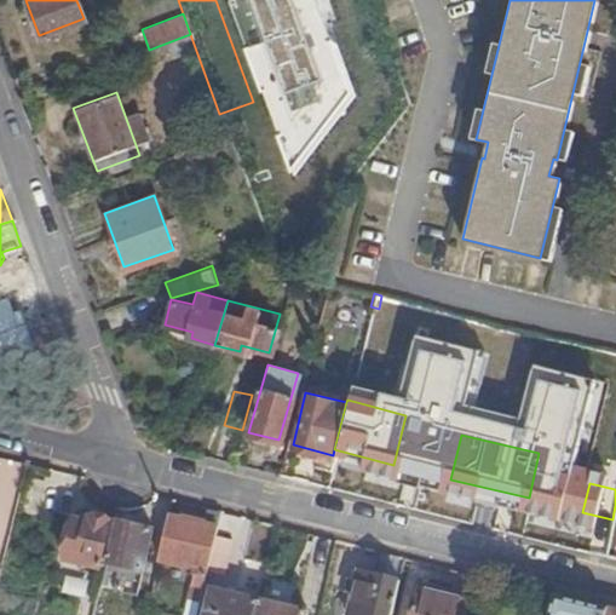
[(218,506),(205,504),(200,521),(214,523),(218,506)]
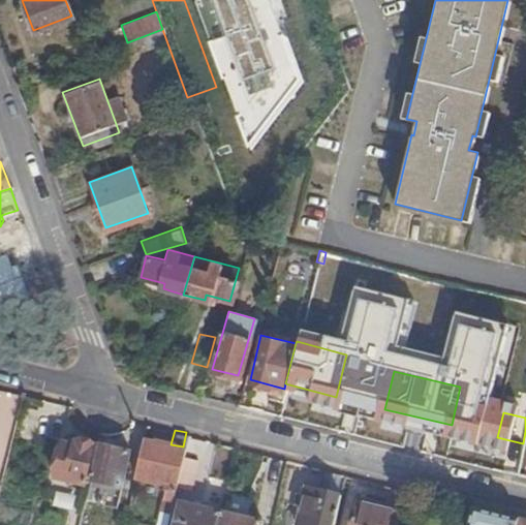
[(52,472),(84,481),(93,440),(72,436),(72,441),(60,438),(52,472)]
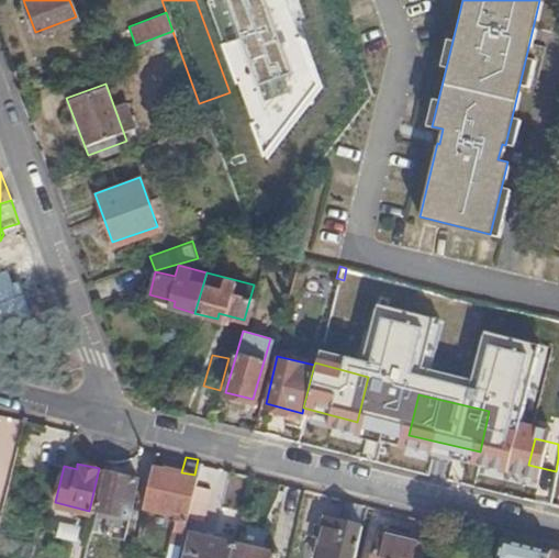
[(496,489),(528,498),(535,471),(503,464),(496,489)]
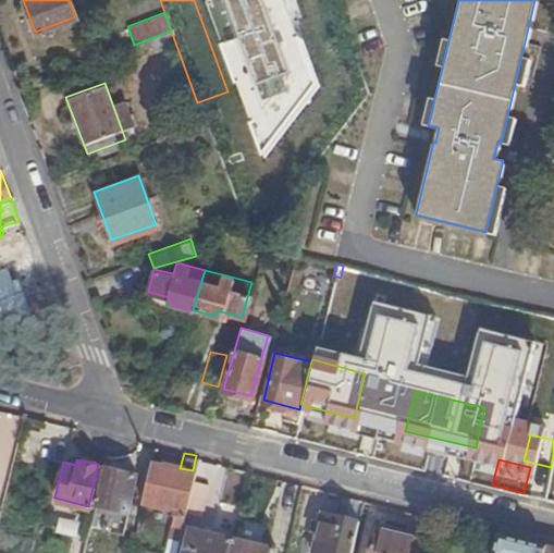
[(180,468),(148,461),(139,498),(171,505),(170,513),(172,514),(163,552),(169,552),(172,552),(184,505),(191,478),(193,470),(180,468)]
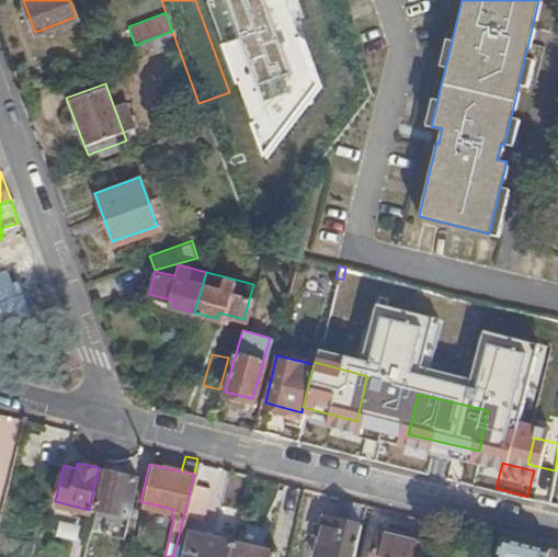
[(125,513),(135,474),(102,467),(93,507),(125,513)]
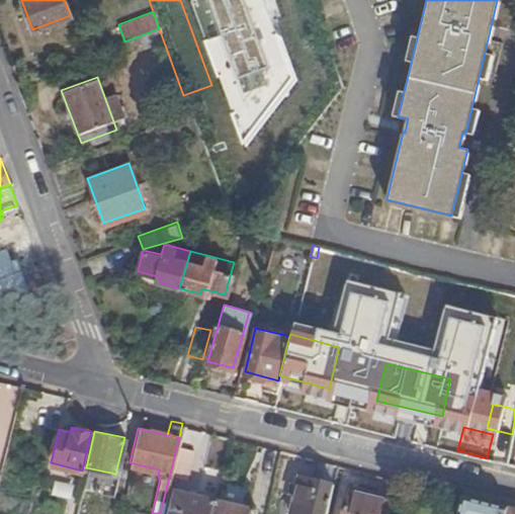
[(487,458),(494,460),(500,436),(493,434),(487,458)]
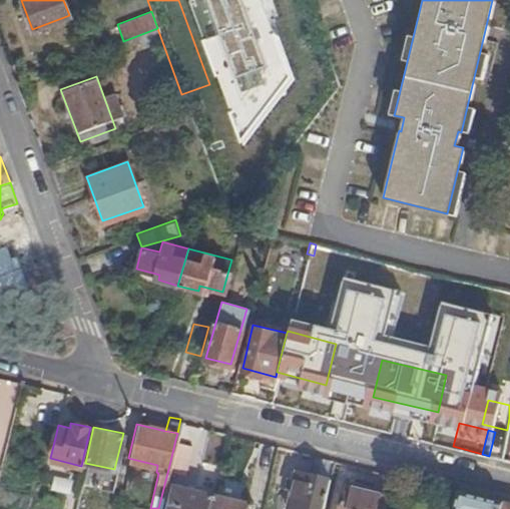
[(489,456),(498,458),(504,434),(495,432),(489,456)]
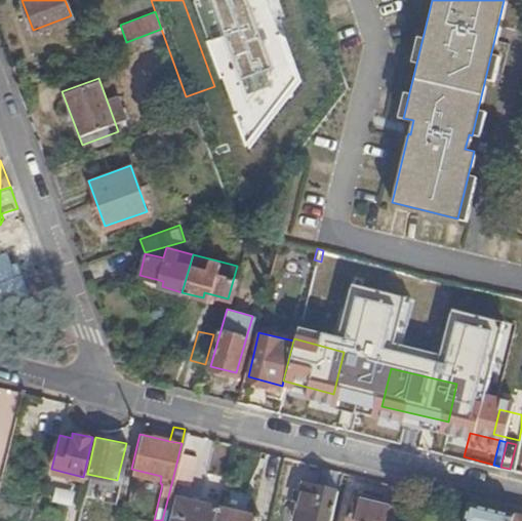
[(189,480),(195,454),(179,450),(173,476),(189,480)]
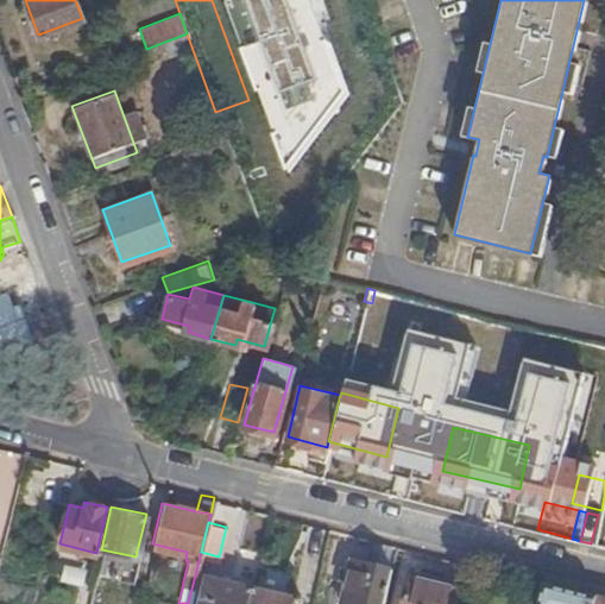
[(367,561),(385,566),(391,543),(373,539),(367,561)]
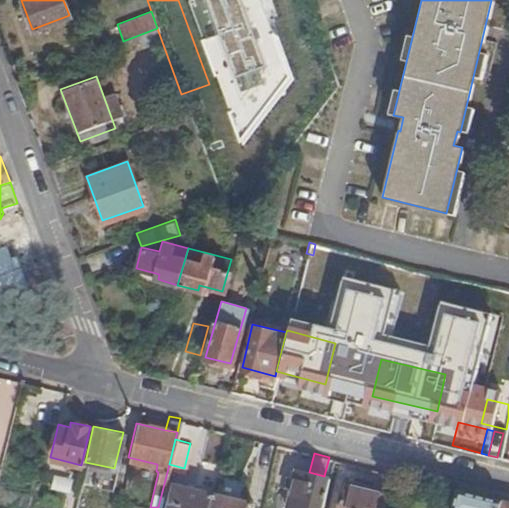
[(291,507),(320,507),(328,477),(324,476),(309,472),(295,468),(285,506),(291,507)]
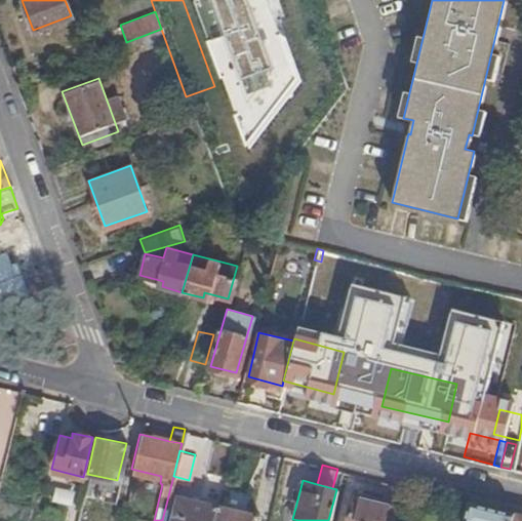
[(64,520),(75,520),(80,502),(82,494),(71,491),(64,520)]
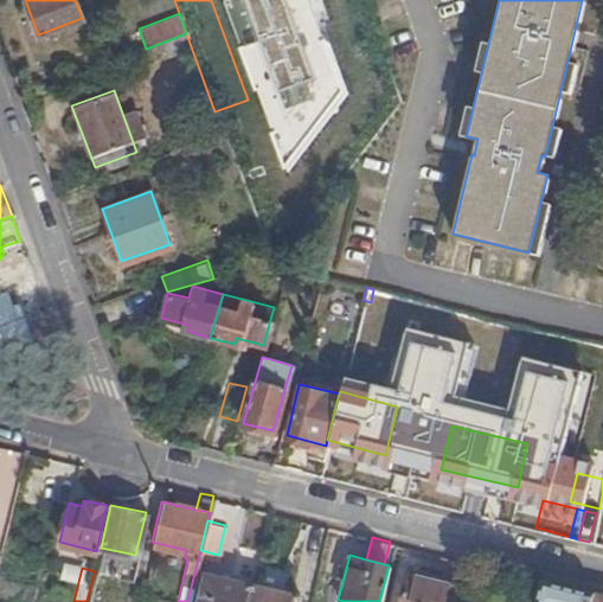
[(460,576),(429,569),(428,577),(457,583),(460,576)]
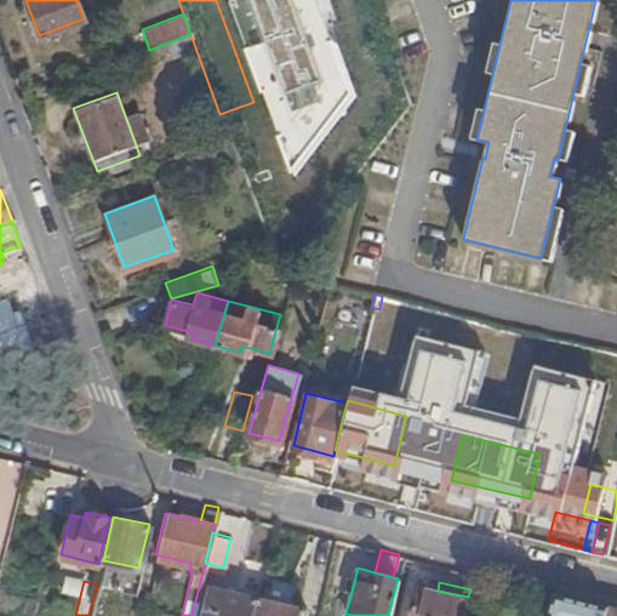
[(251,615),(257,595),(209,585),(200,615),(251,615)]
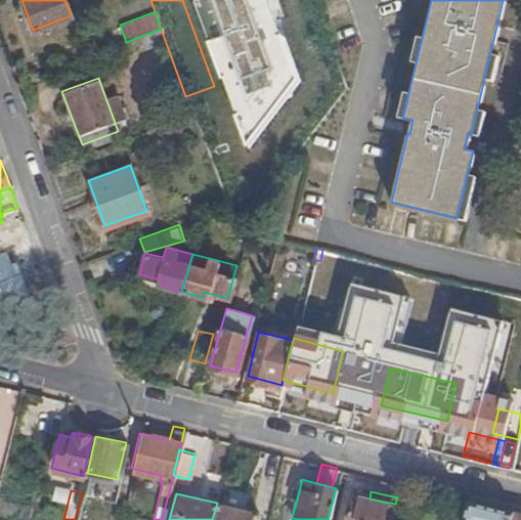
[(390,519),(395,504),(370,499),(351,494),(345,519),(390,519)]
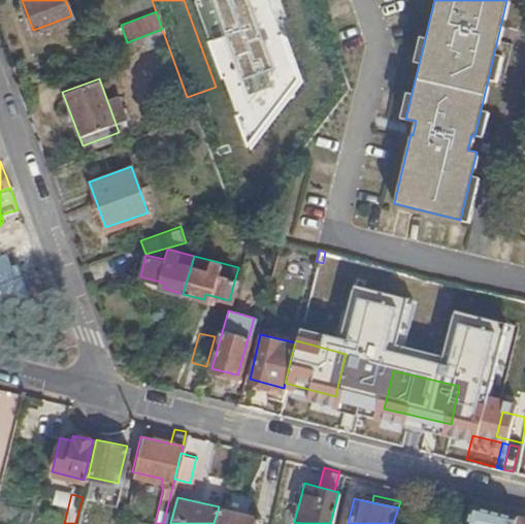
[(512,523),(515,513),(470,502),(464,523),(512,523)]
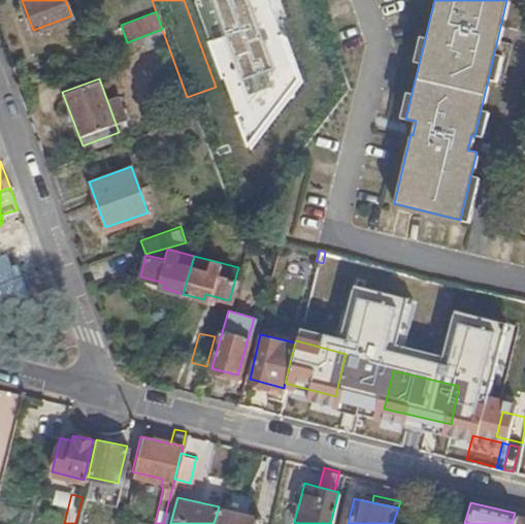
[(234,511),(219,506),(214,523),(257,523),(260,516),(244,513),(234,511)]
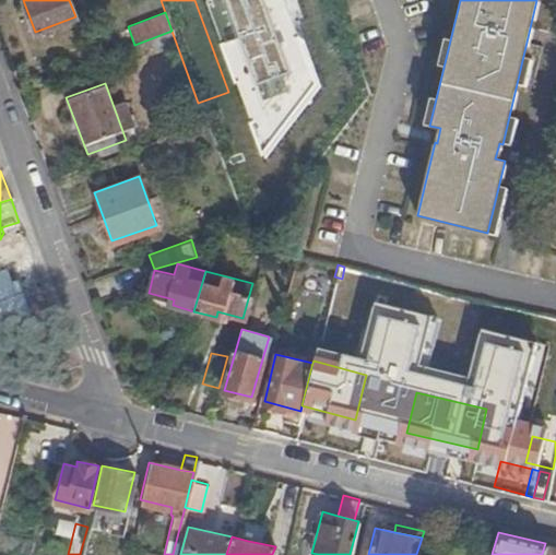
[(555,554),(555,545),(545,543),(542,554),(555,554)]
